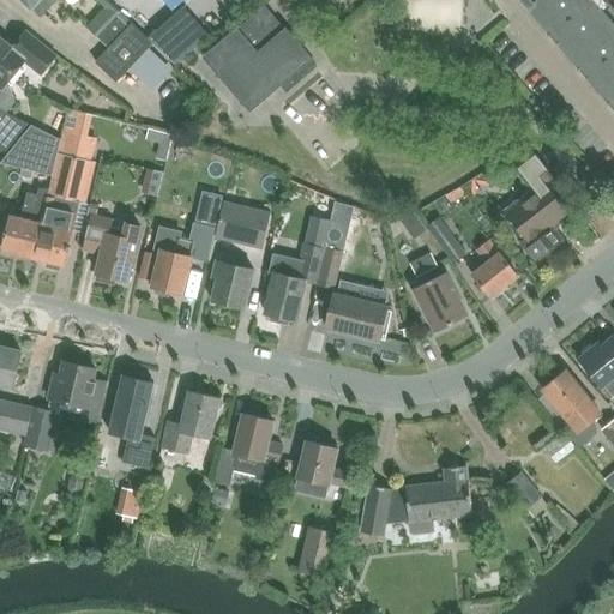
[(17,0),(30,12),(31,11),(41,19),(58,0),(56,0),(17,0)]
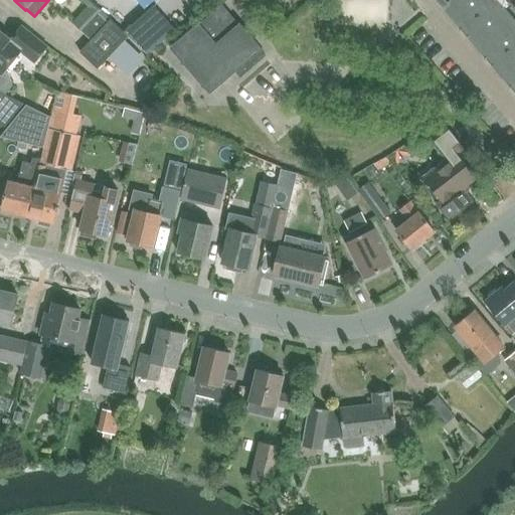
[(514,6),(509,0),(450,0),(443,6),(514,90),(514,6)]
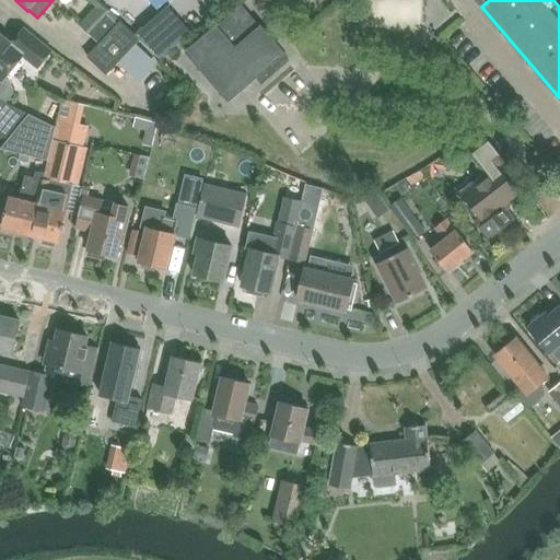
[(242,8),(189,54),(230,101),(255,79),(261,85),(289,62),(242,8)]
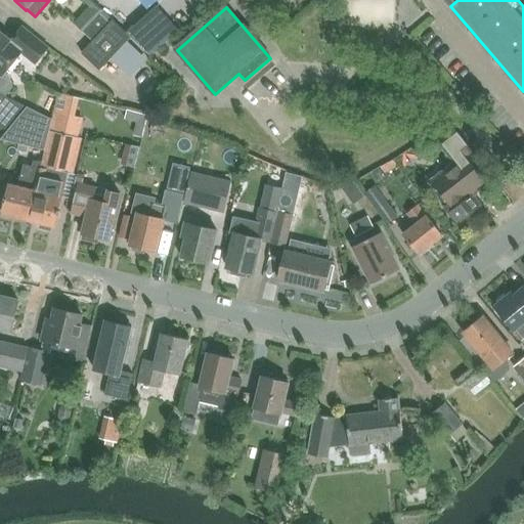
[(93,41),(82,54),(99,71),(110,60),(126,42),(130,39),(113,22),(110,25),(98,14),(95,11),(80,28),(93,41)]
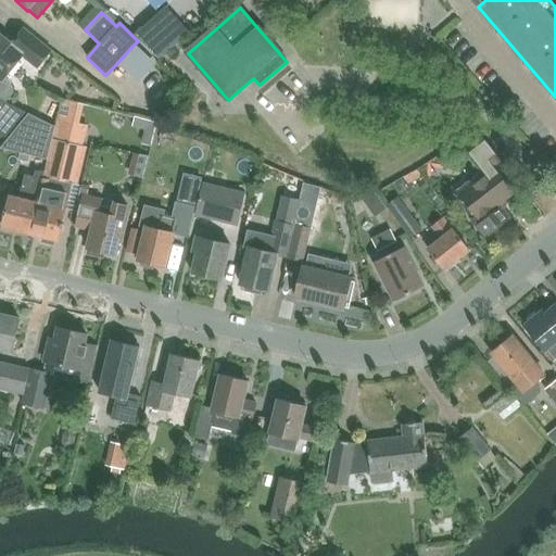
[(24,29),(13,43),(0,33),(0,78),(0,79),(4,75),(21,54),(37,67),(50,51),(24,29)]
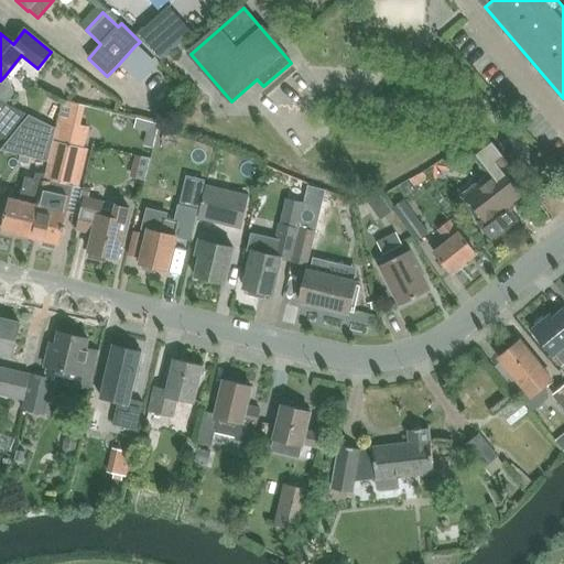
[(0,133),(7,139),(26,115),(6,104),(0,100),(0,133)]
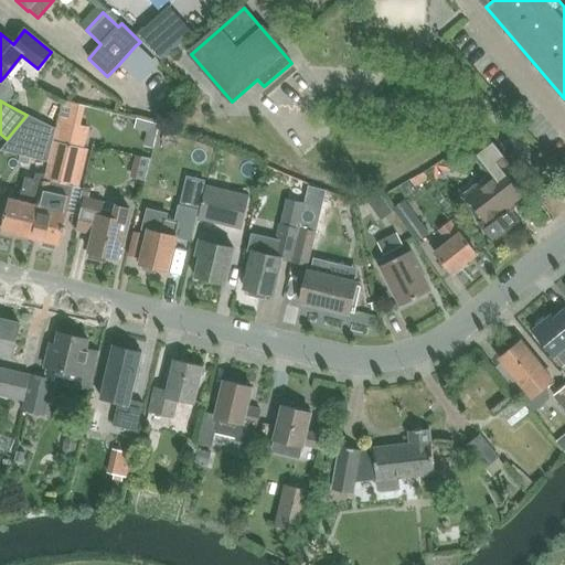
[(34,159),(49,162),(56,129),(28,116),(0,150),(34,159)]
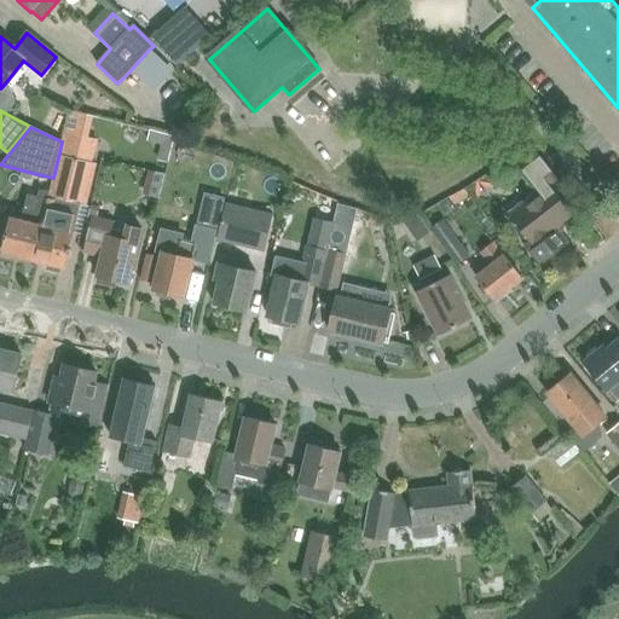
[(92,163),(97,143),(86,139),(65,134),(59,155),(92,163)]
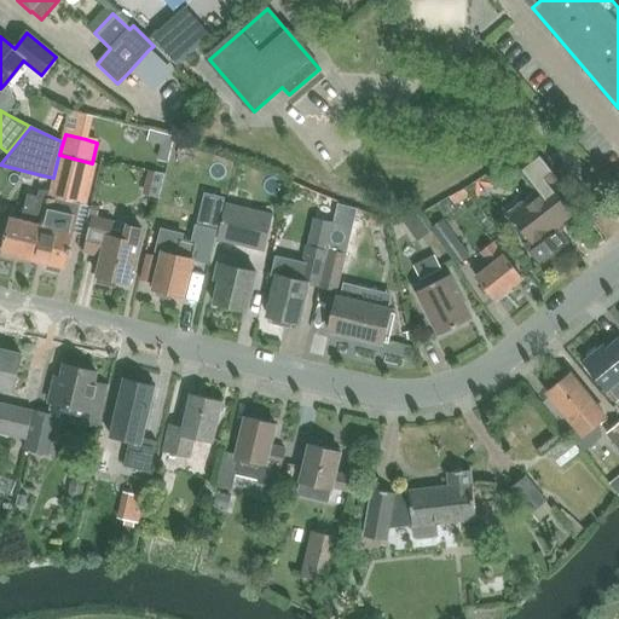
[(512,162),(536,194),(522,204),(530,213),(516,224),(533,243),(527,248),(543,267),(571,244),(563,236),(568,232),(561,224),(573,215),(553,189),(560,183),(532,146),(512,162)]
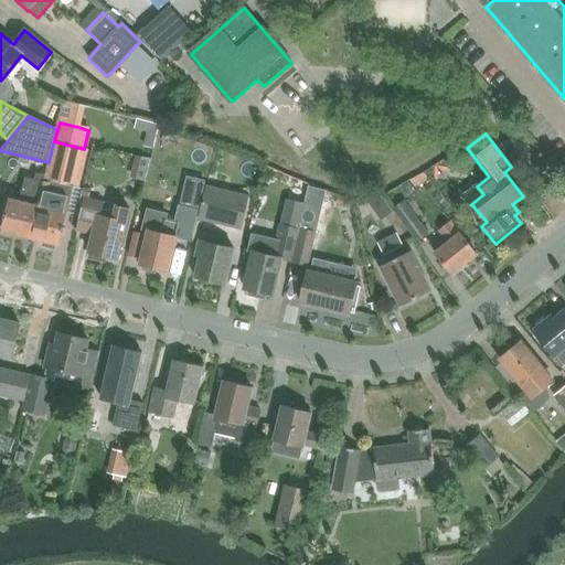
[(57,245),(60,246),(67,213),(76,215),(83,191),(78,190),(88,150),(84,149),(54,141),(46,173),(31,238),(45,242),(44,247),(56,251),(57,245)]
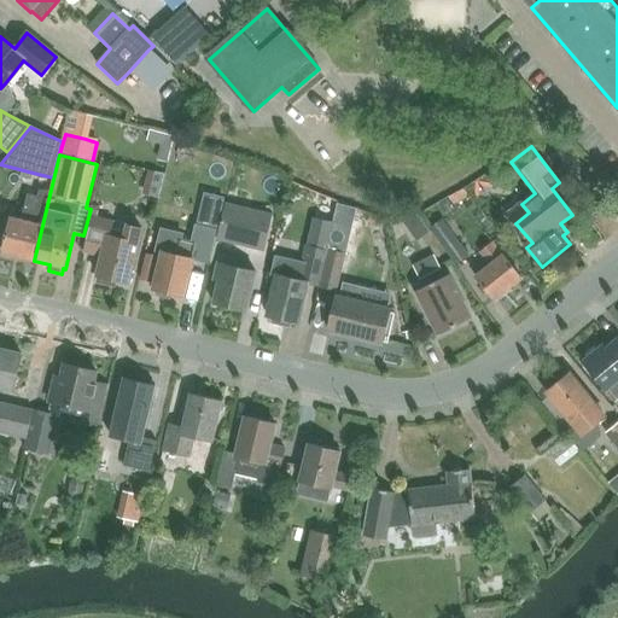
[(149,170),(143,194),(158,198),(164,174),(149,170)]
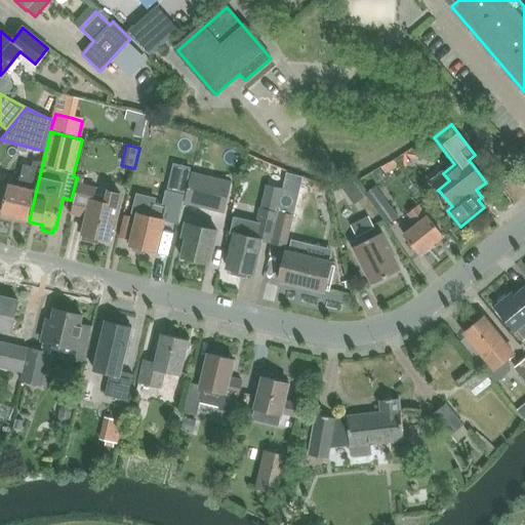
[(27,190),(10,186),(4,215),(29,221),(43,161),(34,161),(32,167),(24,164),(21,178),(29,180),(27,190)]
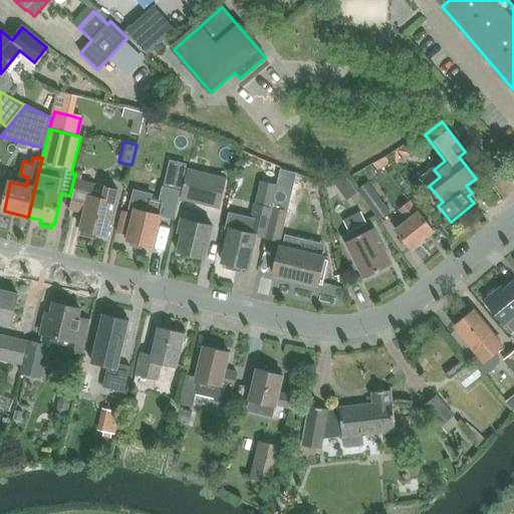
[(161,183),(178,188),(185,163),(168,158),(161,183)]
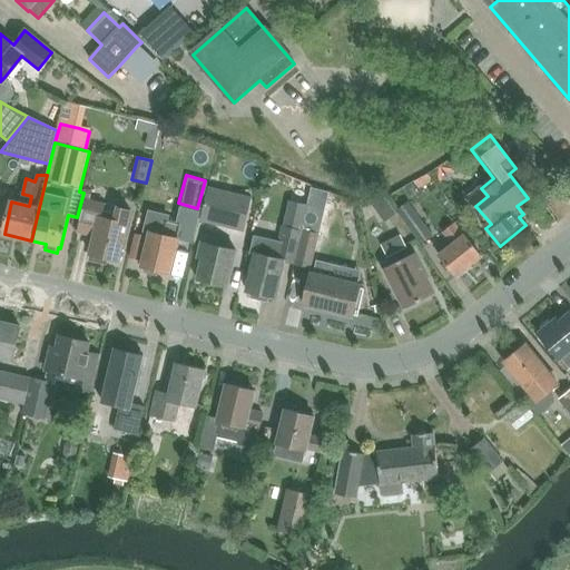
[(203,224),(244,234),(253,199),(212,189),(203,224)]
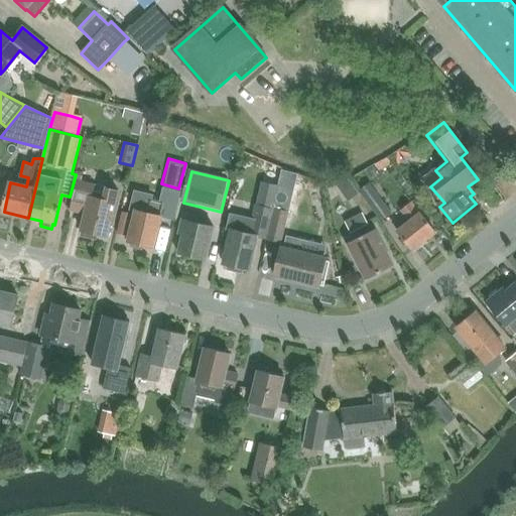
[(71,198),(75,199),(72,212),(87,215),(83,231),(84,231),(83,234),(85,237),(93,239),(97,237),(97,234),(108,237),(119,191),(107,188),(104,201),(92,198),(95,185),(82,182),(84,174),(77,172),(71,198)]
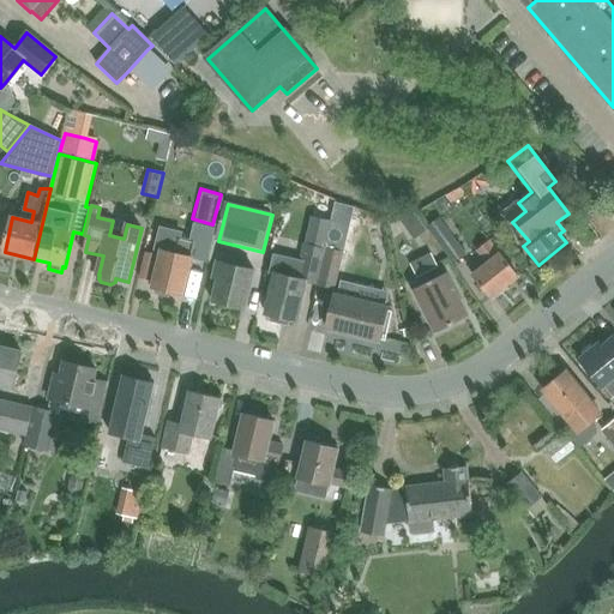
[(428,232),(415,212),(397,217),(414,241),(428,232)]
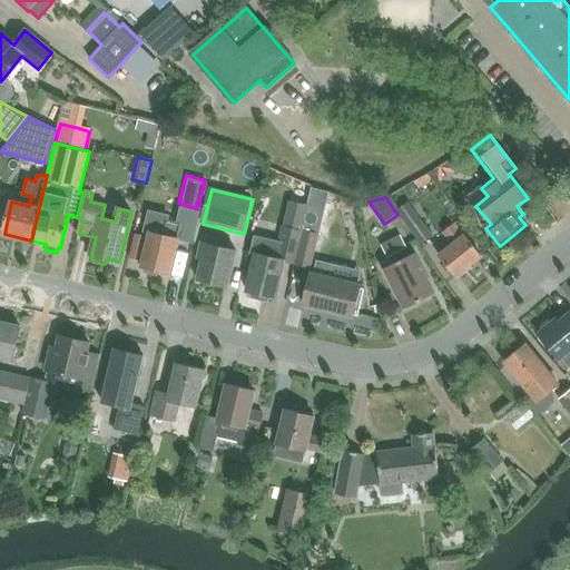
[(285,226),(302,231),(308,205),(291,200),(285,226)]
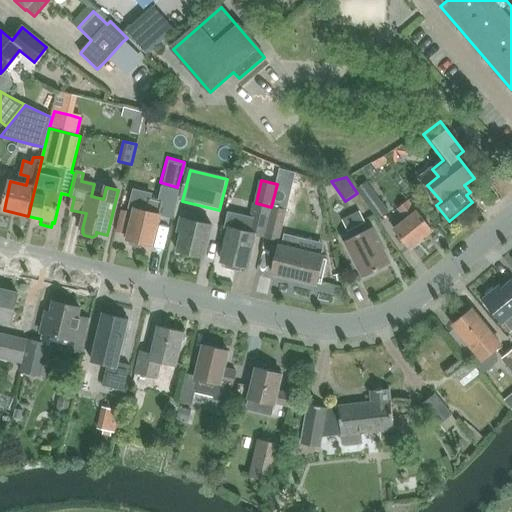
[(357,191),(378,220),(388,213),(366,184),(357,191)]
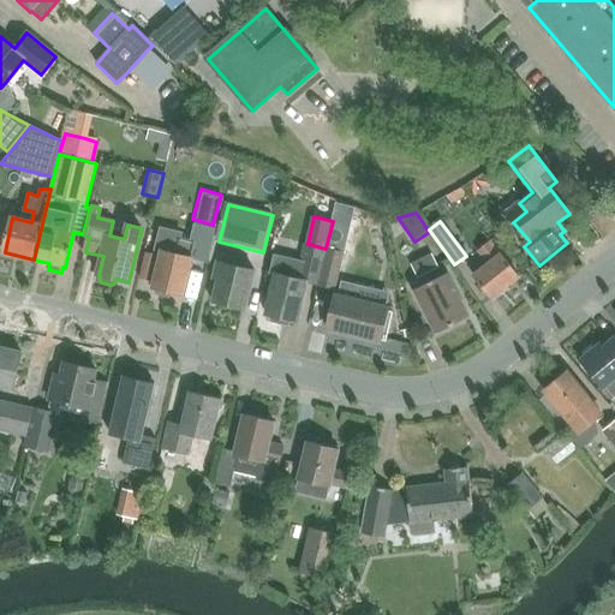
[(163,252),(154,288),(184,297),(193,258),(209,262),(218,230),(196,225),(191,242),(180,239),(183,232),(160,226),(154,250),(163,252)]
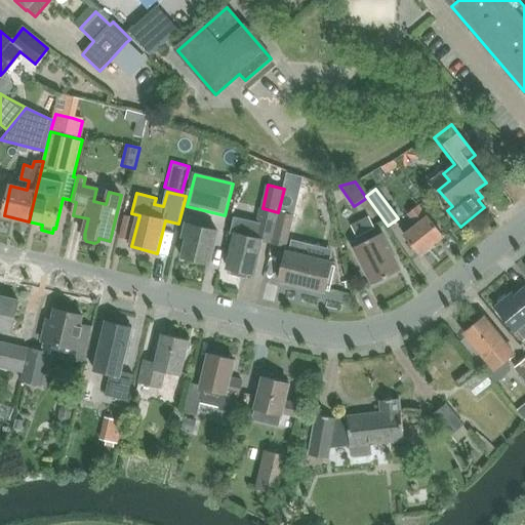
[(283,201),(280,212),(291,215),(294,204),(283,201)]
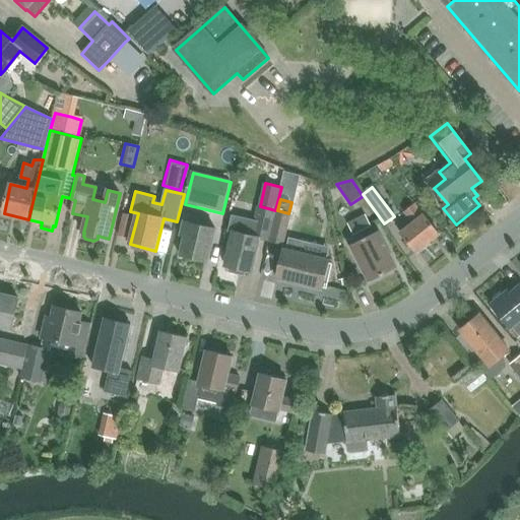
[(268,241),(275,210),(260,206),(257,206),(253,221),(233,216),(230,232),(234,233),(224,266),(230,267),(229,271),(244,275),(245,271),(251,272),(259,239),(268,241)]
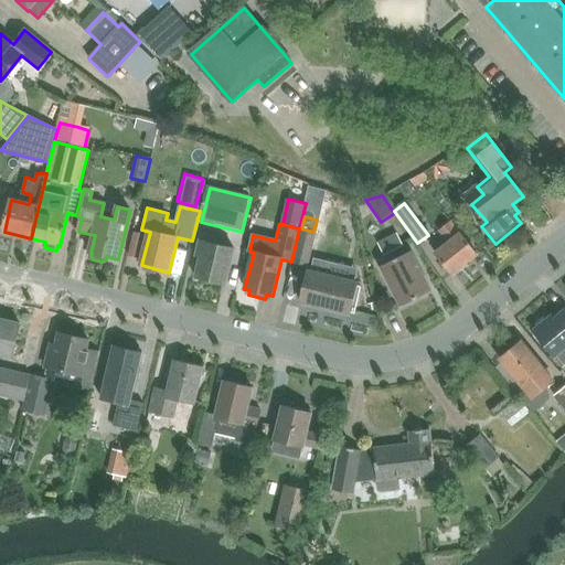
[(448,245),(436,255),(452,276),(477,257),(452,224),(440,234),(448,245)]
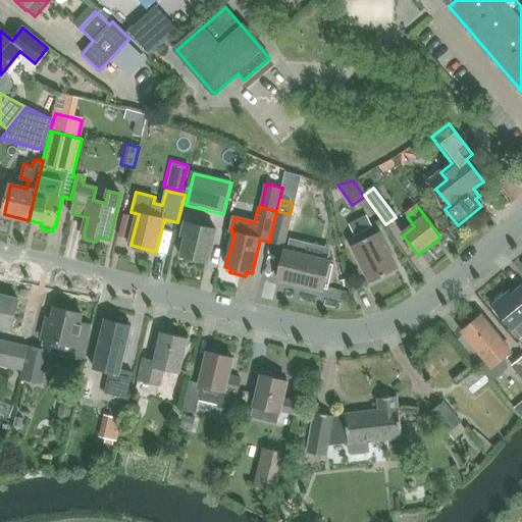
[(270,243),(284,246),(292,215),(290,214),(278,211),(270,243)]
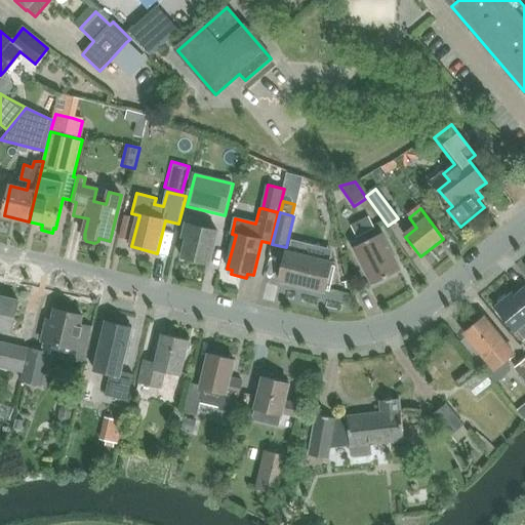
[(374,229),(368,217),(351,227),(357,237),(374,229)]
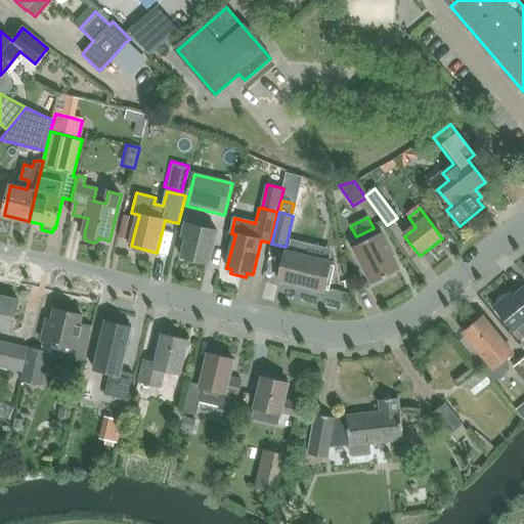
[(182,259),(210,266),(218,233),(186,225),(183,239),(186,241),(182,259)]
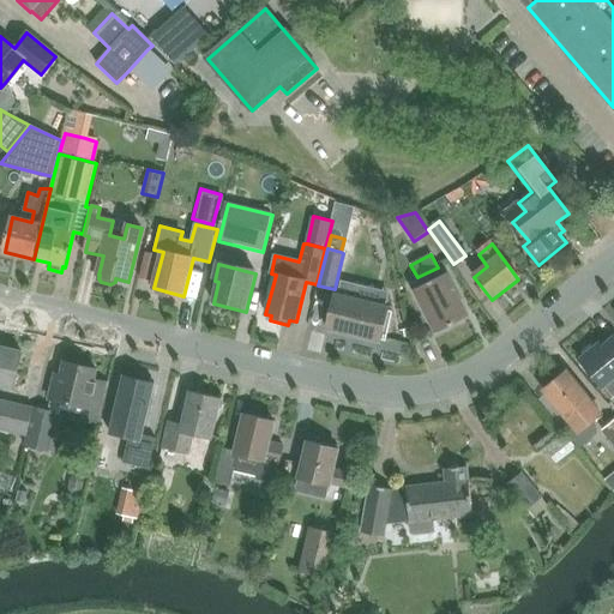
[(437,335),(468,319),(447,277),(416,293),(437,335)]
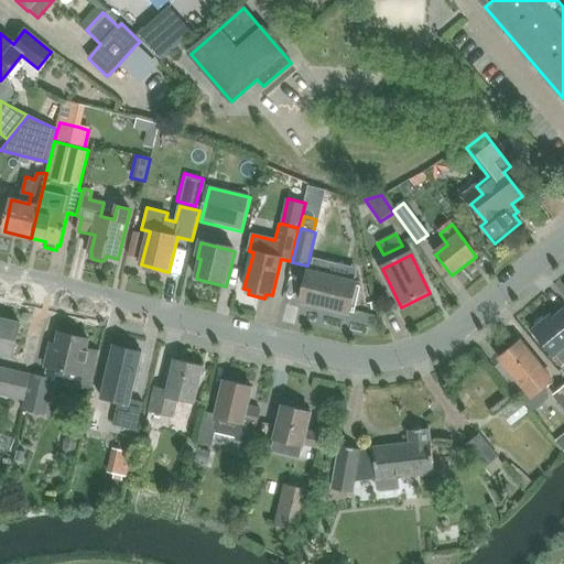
[(301,303),(349,315),(357,284),(308,272),(301,303)]
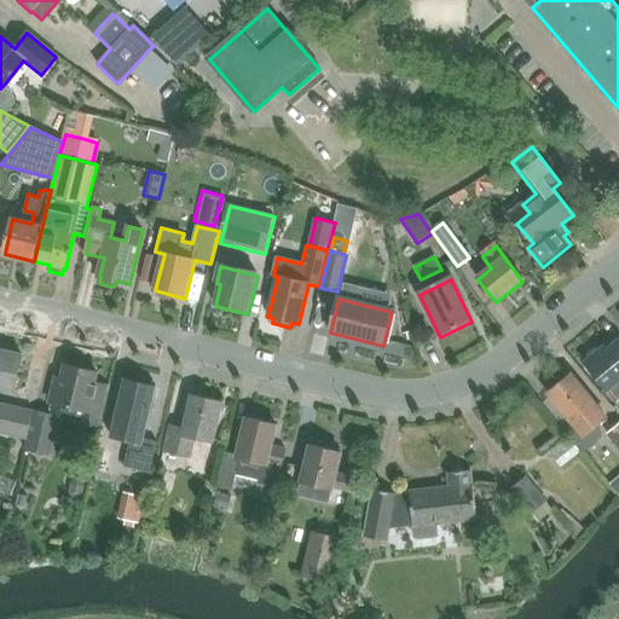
[(611,391),(618,383),(618,343),(618,342),(605,352),(602,348),(583,364),(607,393),(611,391)]
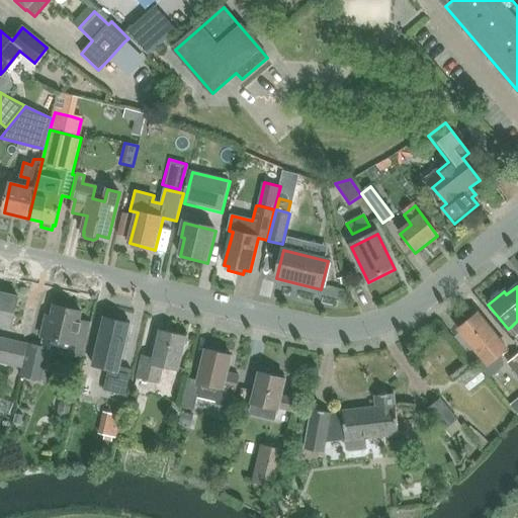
[(0,324),(10,327),(18,297),(0,292),(0,324)]
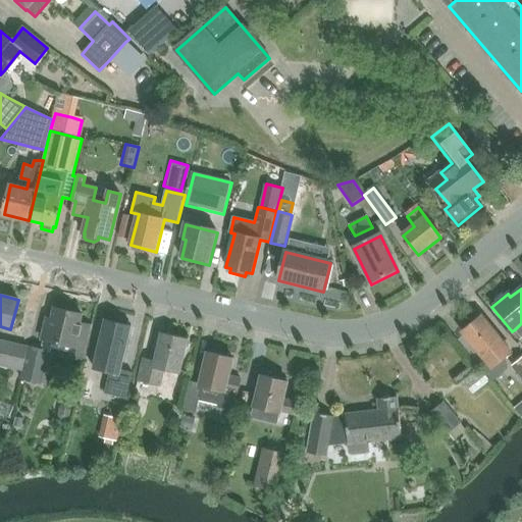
[(71,347),(69,358),(83,361),(91,325),(79,322),(81,314),(55,308),(51,327),(45,326),(42,340),(71,347)]
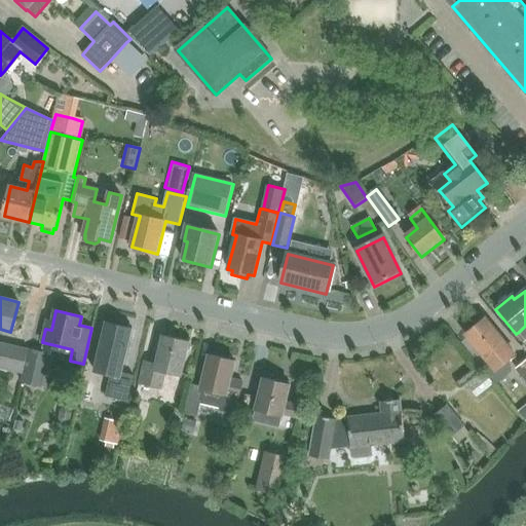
[(118,321),(117,325),(106,322),(94,371),(110,375),(105,397),(127,402),(134,376),(121,373),(133,329),(128,328),(129,324),(118,321)]
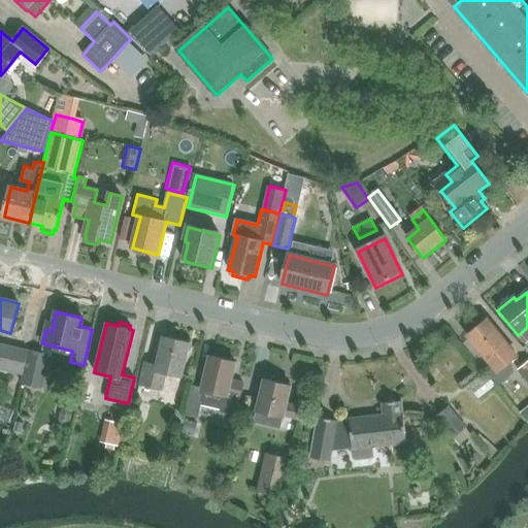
[(486,322),(467,337),(497,373),(516,358),(486,322)]
